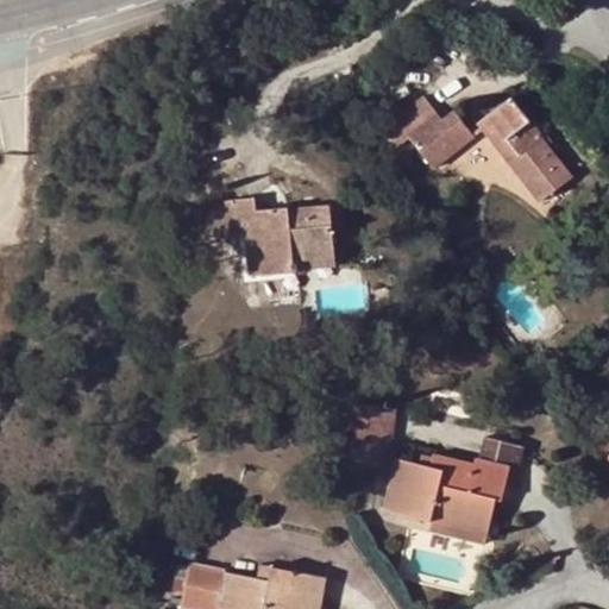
[(440,118),(424,95),(380,130),(395,149),(409,137),(433,168),(473,136),(453,108),(440,118)]
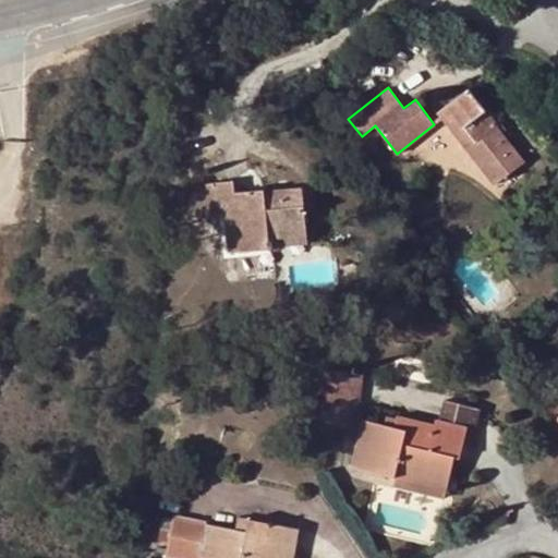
[(494,126),(496,124),(468,87),(437,111),(495,184),(522,162),(500,134),(494,126)]
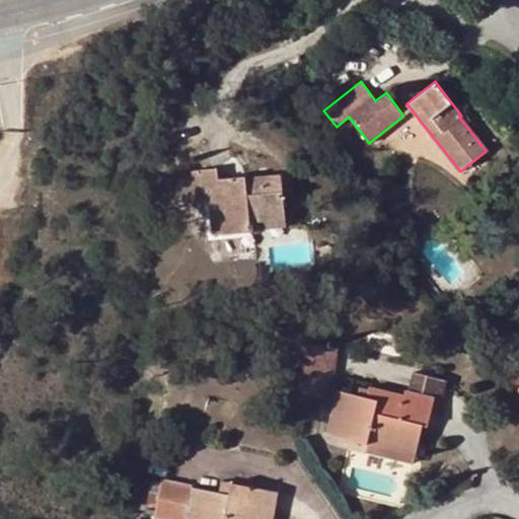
[(463,114),(461,116),(459,118),(465,125),(470,121),(463,114)]
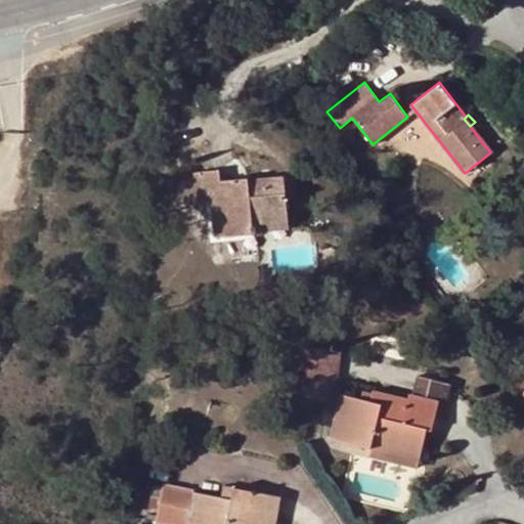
[(201,172),(204,203),(211,202),(222,201),(225,234),(257,231),(257,222),(287,219),(282,177),(248,180),(247,178),(219,180),(218,170),(201,172)]
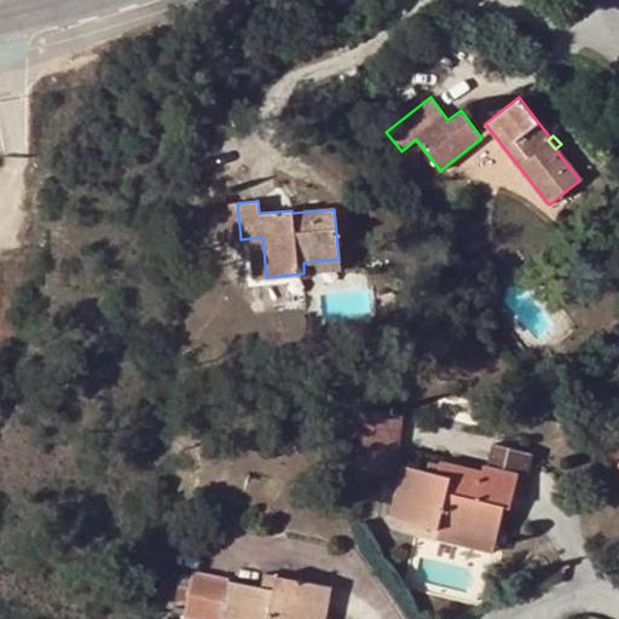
[(210,206),(214,242),(241,239),(237,203),(210,206)]
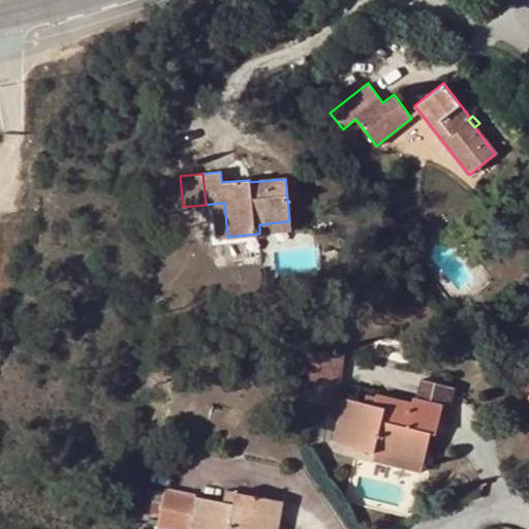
[(224,203),(213,204),(216,240),(227,239),(227,237),(224,203)]
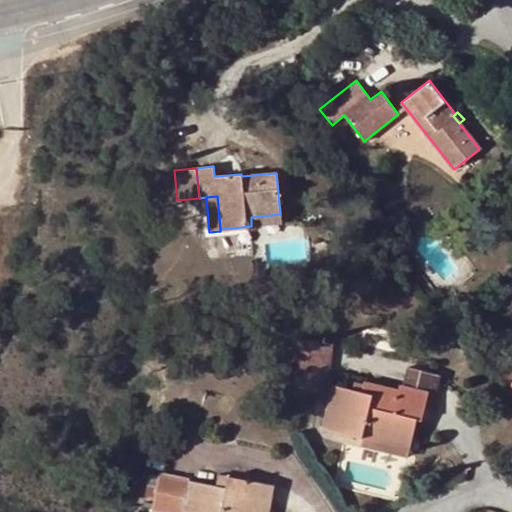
[(280,223),(280,214),(251,217),(251,226),(280,223)]
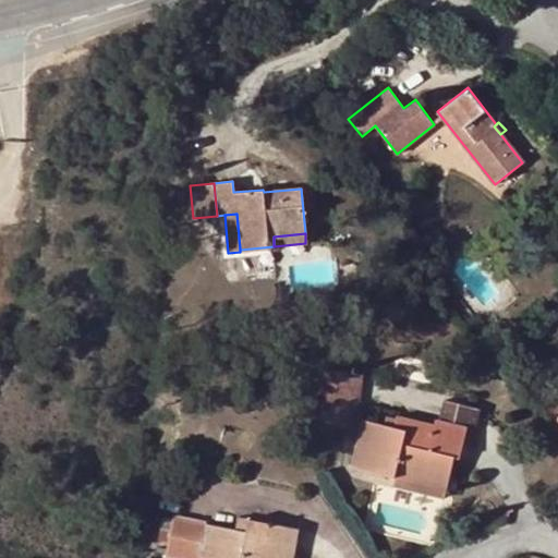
[(496,322),(487,329),(496,339),(505,331),(496,322)]
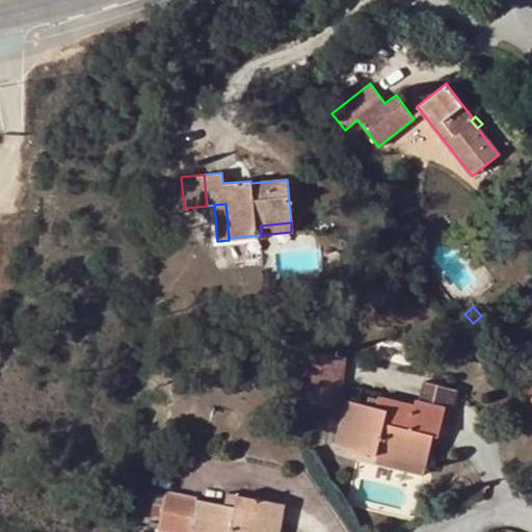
[(309,352),(306,386),(312,387),(338,389),(342,356),(309,352)]
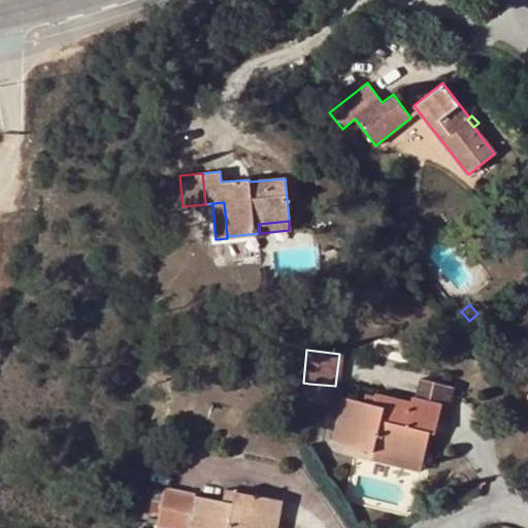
[(436,420),(443,422),(453,387),(422,378),(417,398),(440,404),(436,420)]
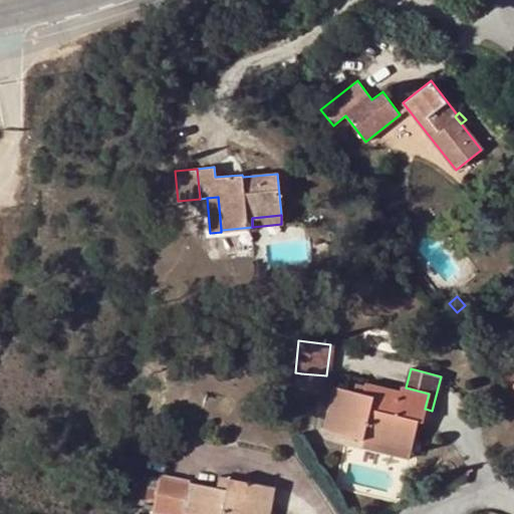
[(324,392),(326,375),(301,373),(299,388),(324,392)]
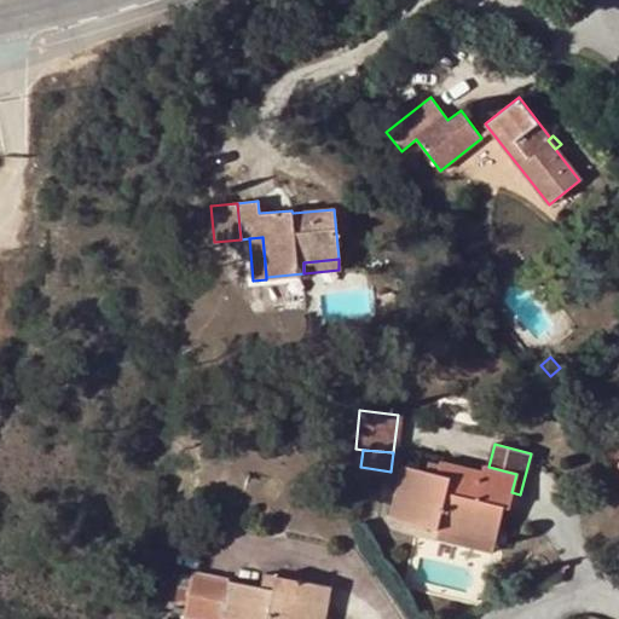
[(508,507),(512,492),(516,474),(489,467),(482,466),(480,478),(452,470),(449,482),(435,480),(437,474),(400,466),(388,516),(438,530),(440,520),(482,531),(490,502),(504,507),(508,507)]
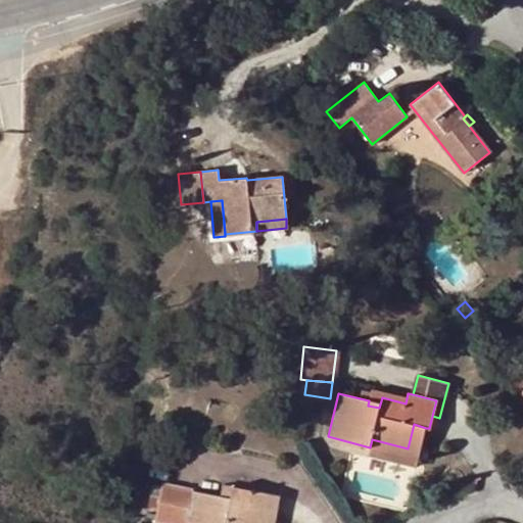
[(379,408),(382,397),(371,394),(369,400),(368,406),(379,408)]
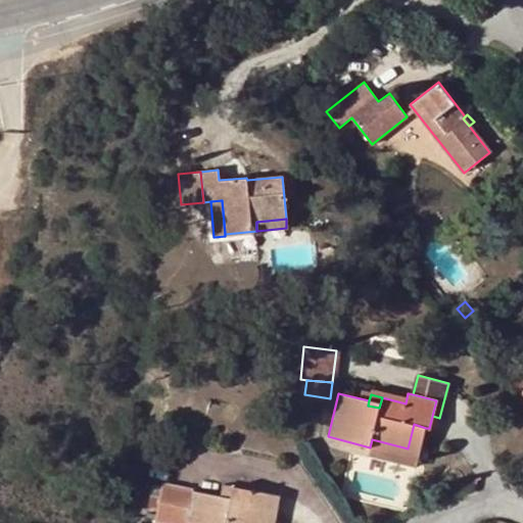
[(417,460),(426,428),(414,424),(408,448),(372,439),(370,447),(417,460)]
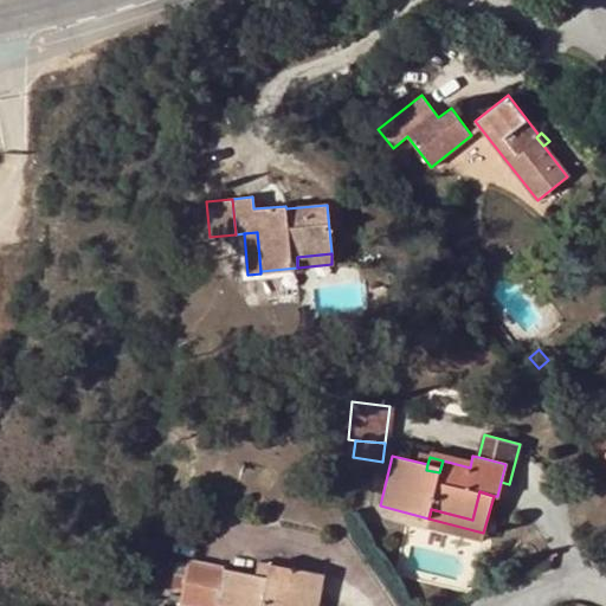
[(258,560),(255,575),(268,577),(270,562),(258,560)]
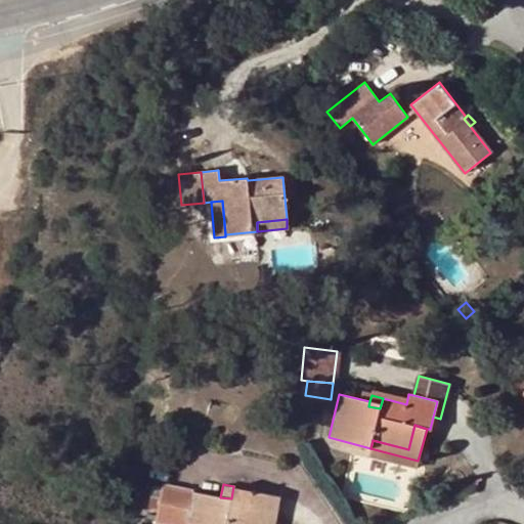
[(231,498),(220,497),(163,485),(157,520),(175,523),(267,523),(270,513),(276,514),(280,495),(233,486),(231,498)]
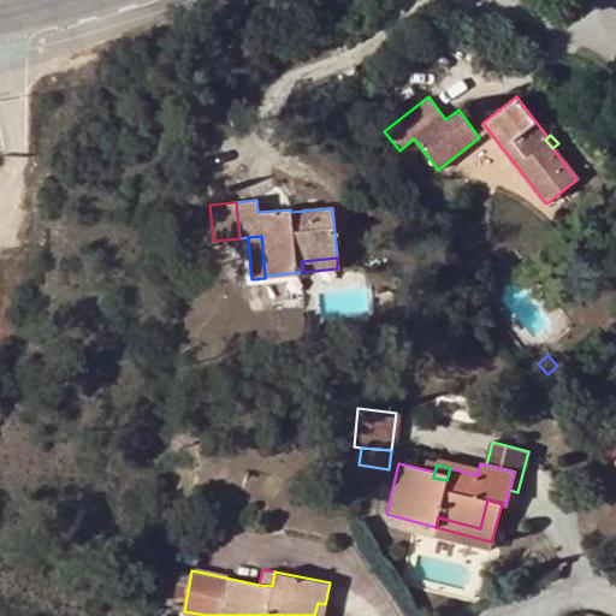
[(323,615),(325,604),(318,603),(314,615),(323,615)]
